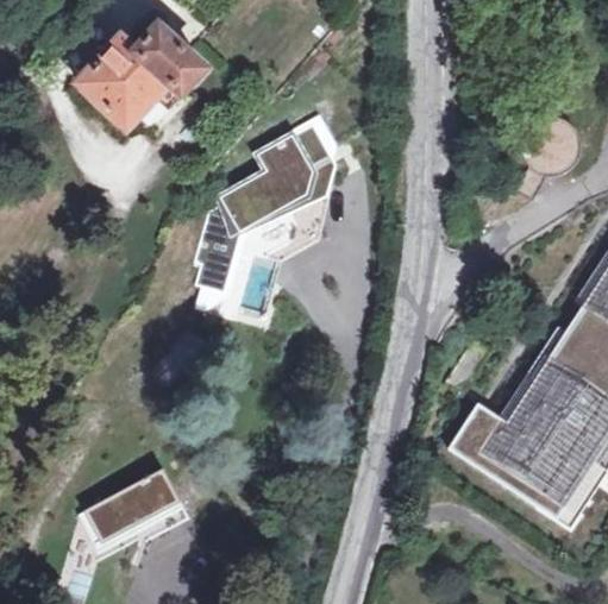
[(181,93),(185,89),(206,67),(158,26),(137,50),(129,42),(123,36),(77,82),(126,126),(137,114),(168,81),(181,93)]
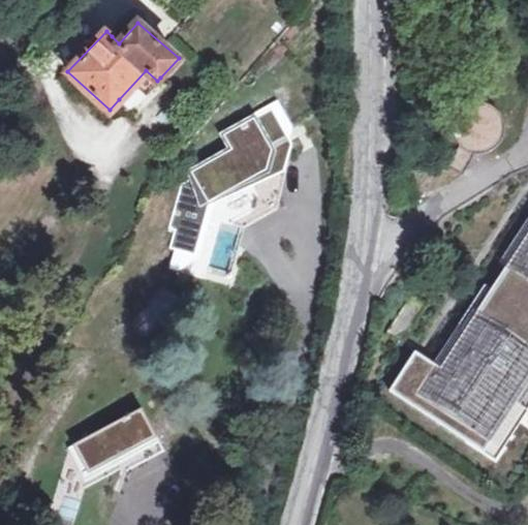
[(146,70),(119,99),(136,114),(164,82),(160,78),(157,81),(146,70)]
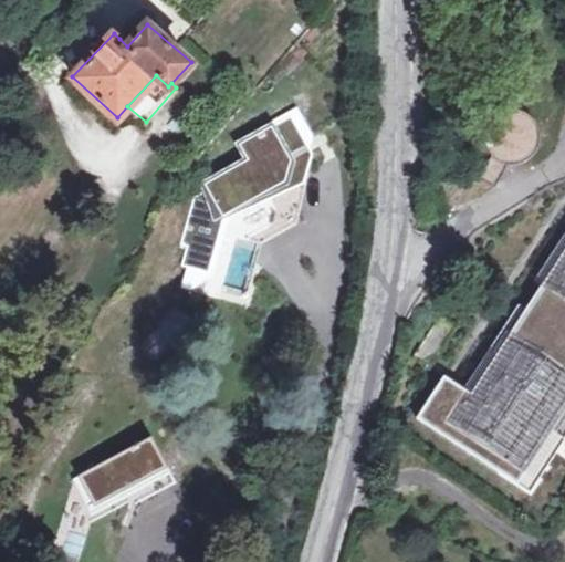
[(296,106),(239,137),(248,157),(207,178),(191,196),(178,261),(210,267),(227,216),(306,180),(317,147),(296,106)]
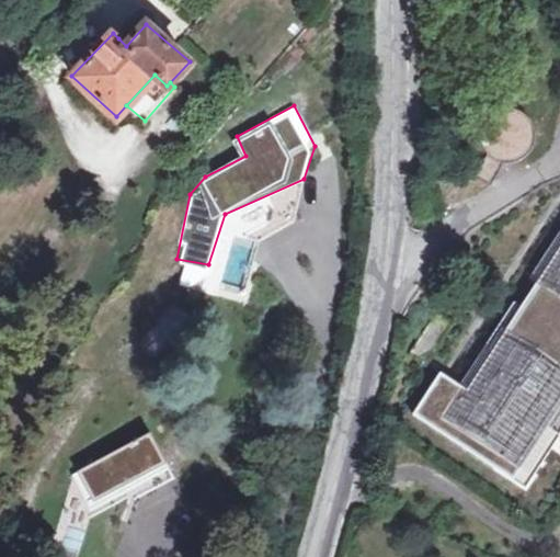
[(475,173),(490,182),(504,158),(507,158),(513,158),(518,157),(524,154),(528,150),(532,146),(534,140),(535,135),(535,129),(535,124),(533,120),(529,115),(525,111),(521,108),(515,106),(510,105),(504,105),(499,108),(494,110),(490,113),(487,117),(483,123),(482,128),(482,134),(483,139),(486,145),(489,149),(475,173)]
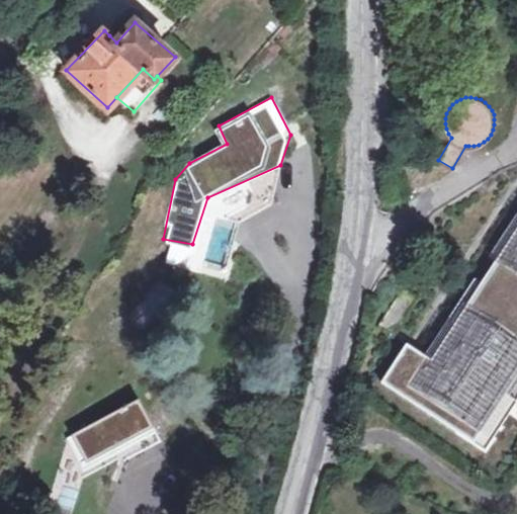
[(482,450),(516,395),(516,226),(426,359),(406,341),(379,383),(482,450)]
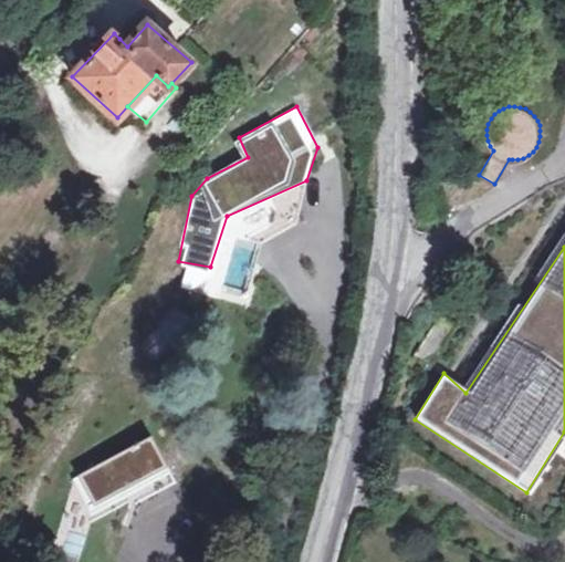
[(174,467),(158,438),(75,478),(95,514),(174,467)]
